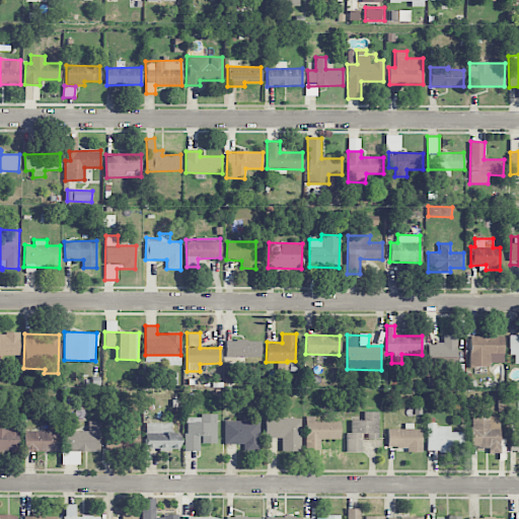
[(428,369),(456,370),(457,335),(443,335),(443,344),(429,343),(428,369)]
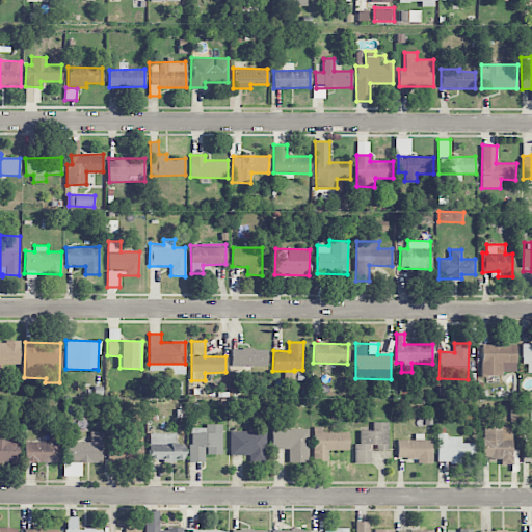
[(531,343),(522,344),(522,364),(527,364),(527,372),(531,372),(531,343)]
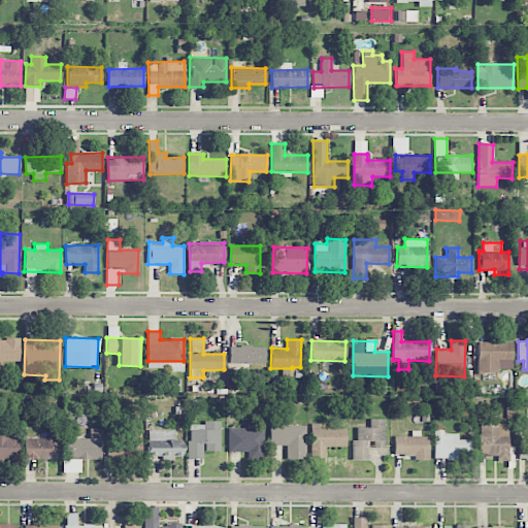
[(513,342),(479,342),(477,372),(498,372),(498,360),(512,361),(513,342)]
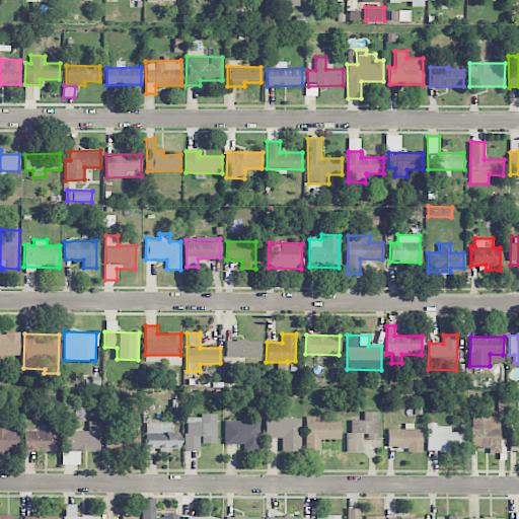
[(226,357),(261,357),(261,341),(226,341),(226,357)]
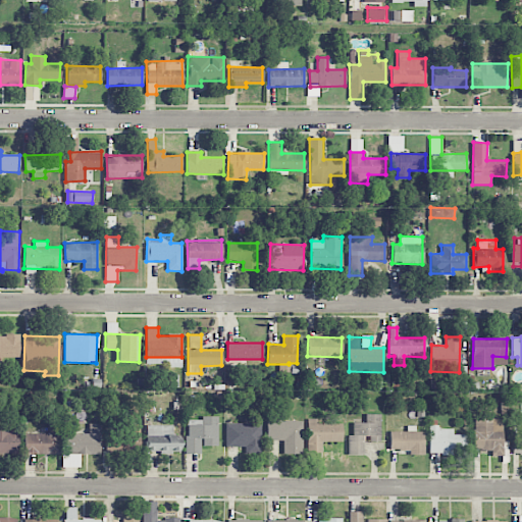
[(380,441),(380,414),(366,414),(366,423),(353,423),(353,435),(348,435),(348,455),(363,455),(363,441),(380,441)]
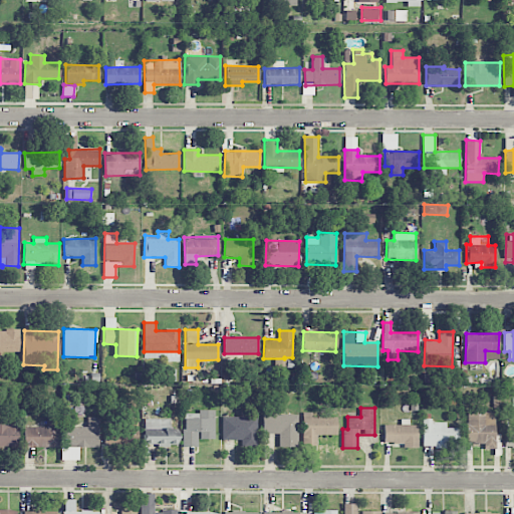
[(183,446),(198,447),(198,439),(214,440),(214,410),(198,410),(198,414),(184,414),(183,446)]
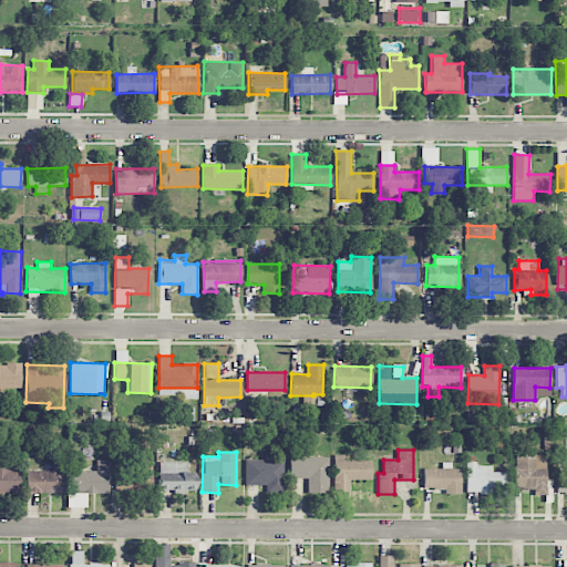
[(344,460),(344,454),(333,454),(334,492),(350,491),(349,480),(372,480),(371,460),(344,460)]
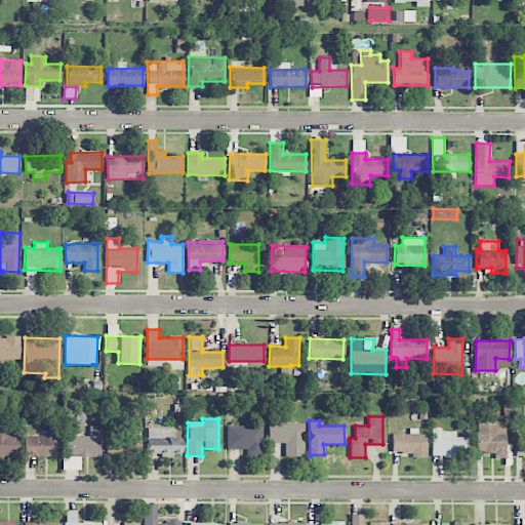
[(507,420),(477,421),(478,452),(494,452),(494,458),(508,458),(507,420)]
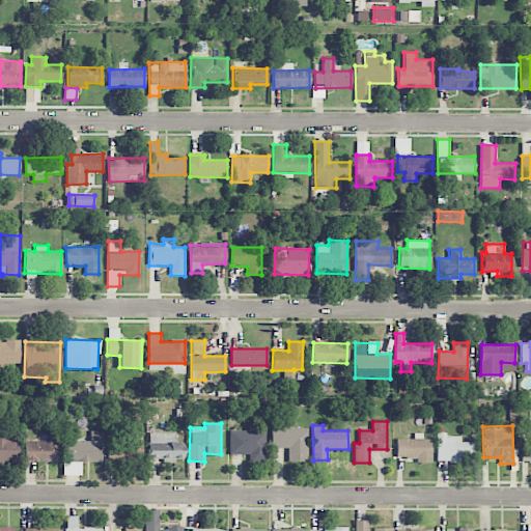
[(272,448),(287,447),(288,462),(307,462),(307,427),(271,428),(272,448)]
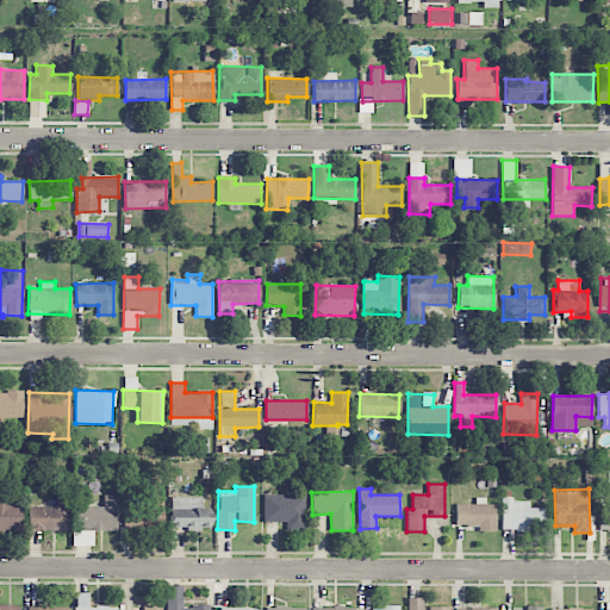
[(304,493),(262,495),(263,522),(286,521),(286,530),(305,530),(304,493)]
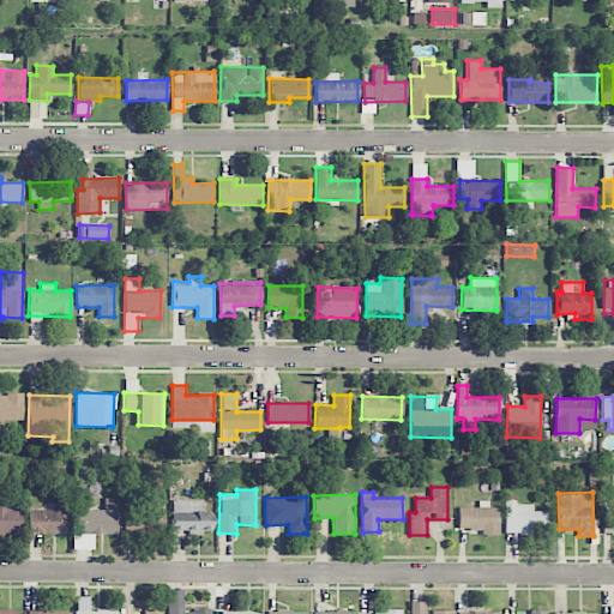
[(104,510),(76,510),(76,533),(118,534),(118,498),(104,498),(104,510)]
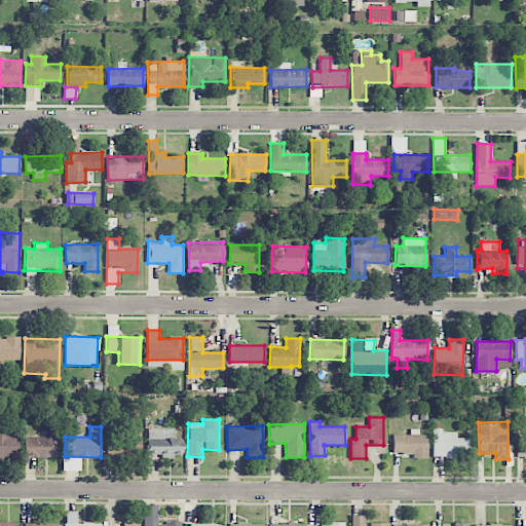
[(6,428),(0,427),(0,456),(20,457),(20,437),(6,436),(6,428)]
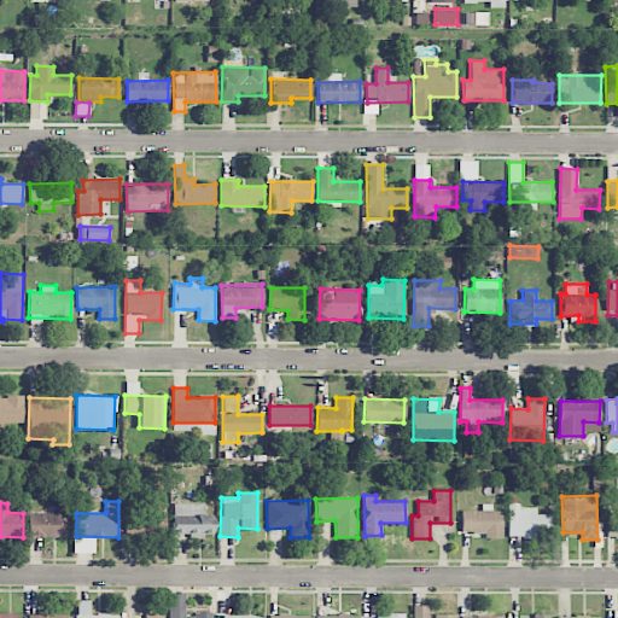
[(70,537),(70,502),(57,502),(57,513),(29,513),(29,537),(70,537)]
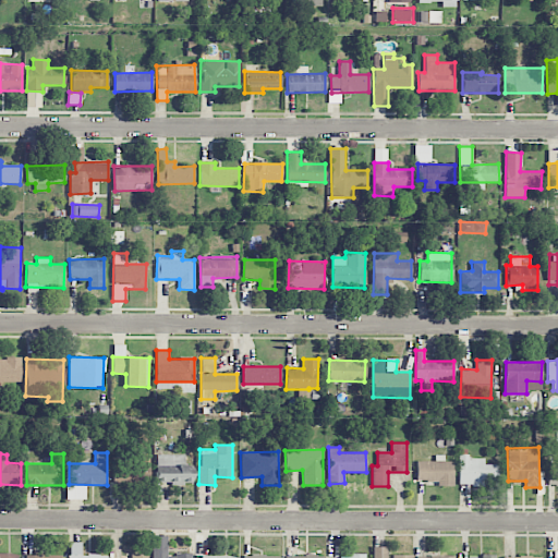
[(193,465),(184,465),(184,455),(156,453),(156,483),(192,484),(193,465)]
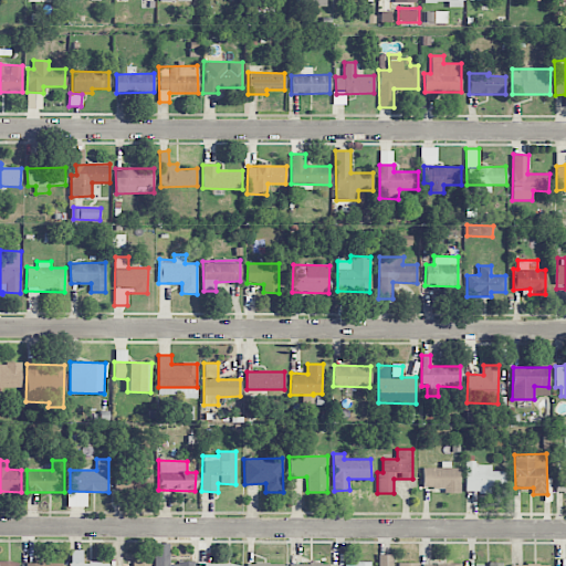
[(150,461),(122,461),(122,491),(152,490),(150,461)]
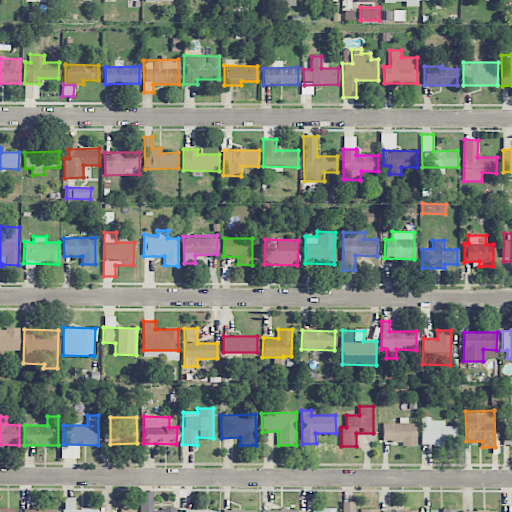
[(383,423),(382,443),(416,444),(416,423),(407,423),(407,418),(400,417),(400,423),(383,423)]
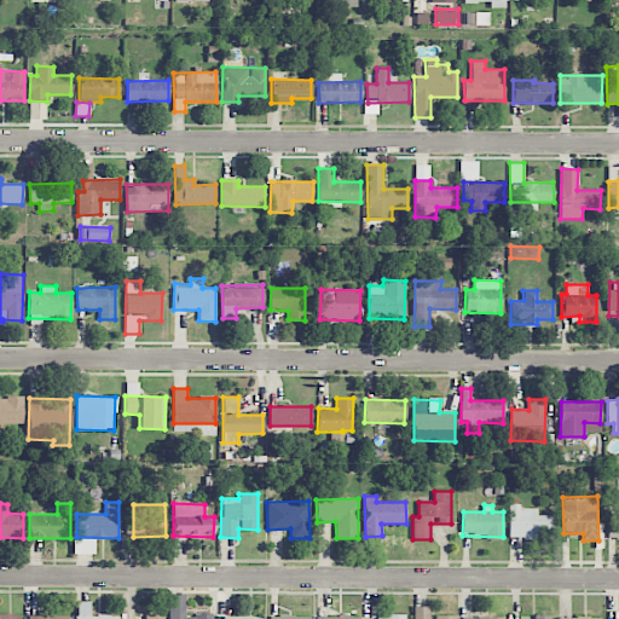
[(537,507),(509,505),(508,538),(551,538),(553,515),(537,515),(537,507)]
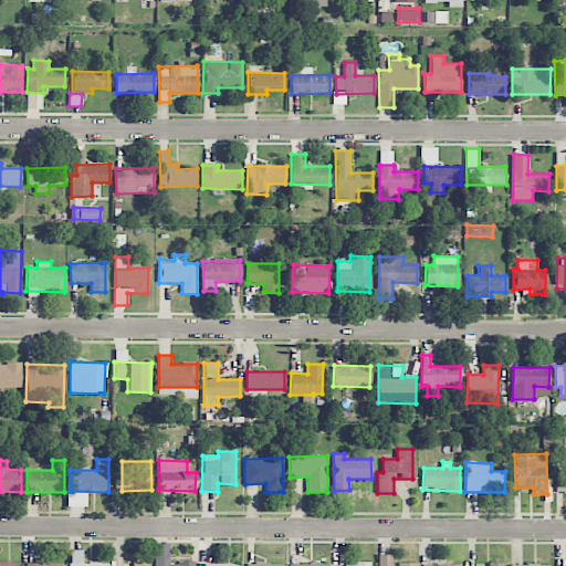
[(565,474),(556,474),(556,492),(565,492),(565,474)]
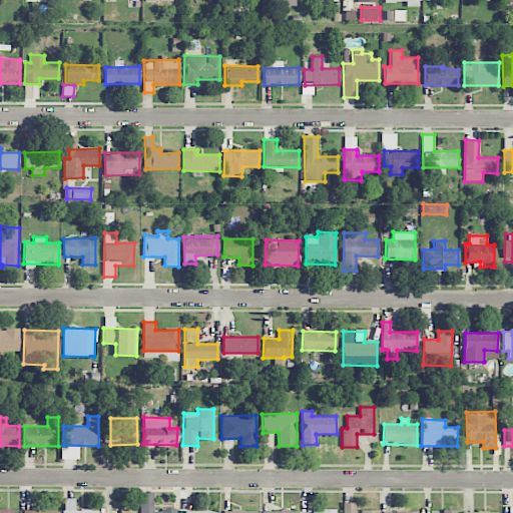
[(77,458),(77,446),(60,446),(61,459),(77,458)]
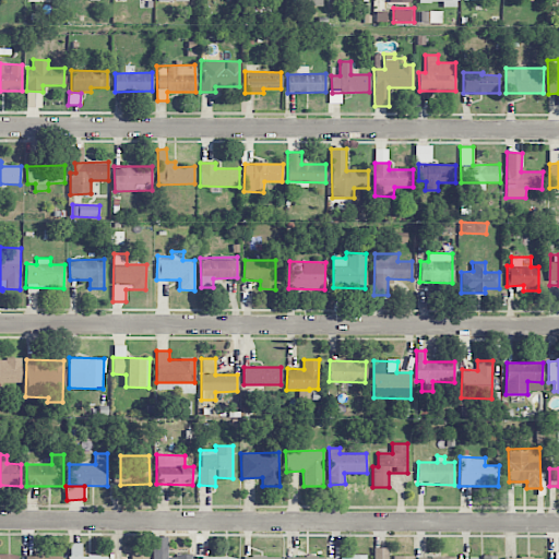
[(190,558),(191,556),(167,556),(167,536),(153,536),(152,558),(190,558)]
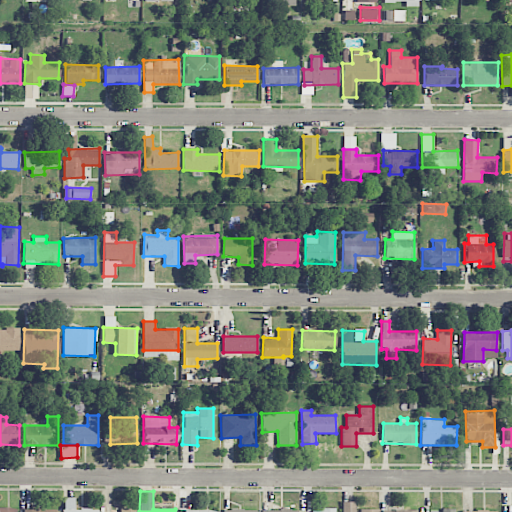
[(98,511),(98,509),(74,508),(74,499),(63,499),(63,511),(98,511)]
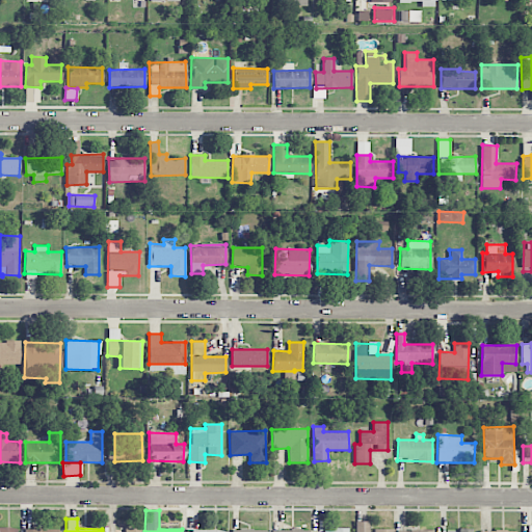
[(391,531),(392,529),(370,529),(370,522),(355,522),(355,531),(391,531)]
